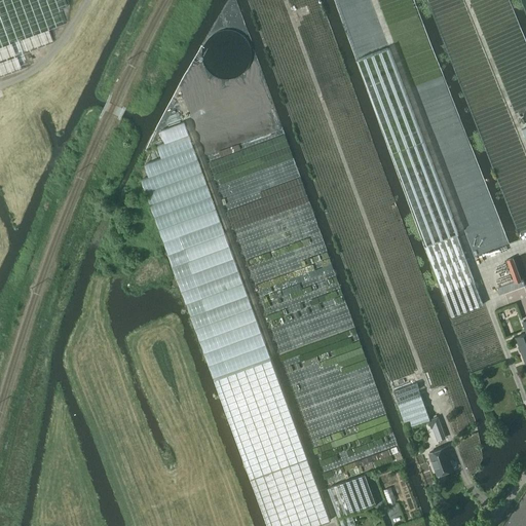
[(456,235),(425,247),(433,266),(445,299),(452,315),(482,304),(465,261),(456,235)]
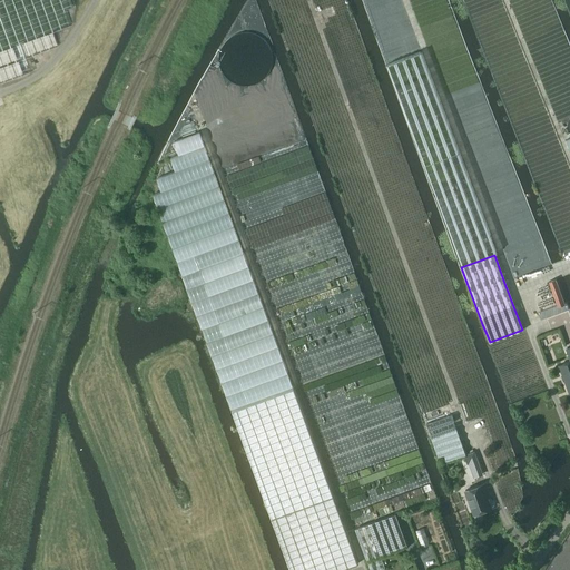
[(556,279),(549,282),(558,306),(564,304),(556,279)]
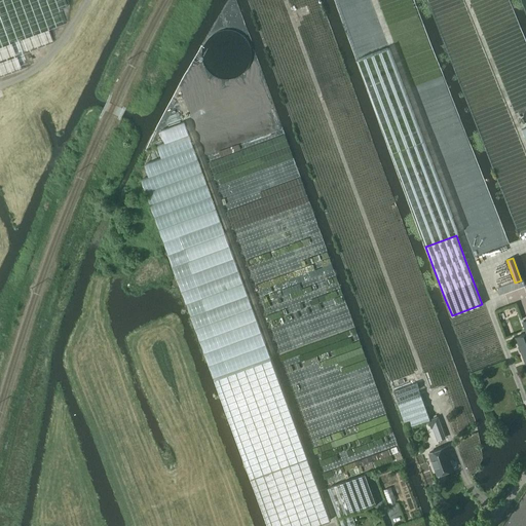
[(525,328),(525,333),(516,337),(525,362),(525,361),(525,318),(523,321),(525,328)]
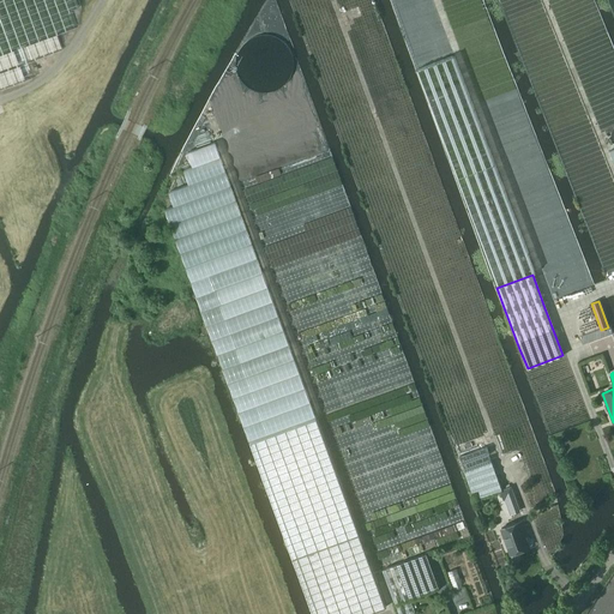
[(366,613),(385,607),(317,419),(251,443),(313,613),(366,613)]
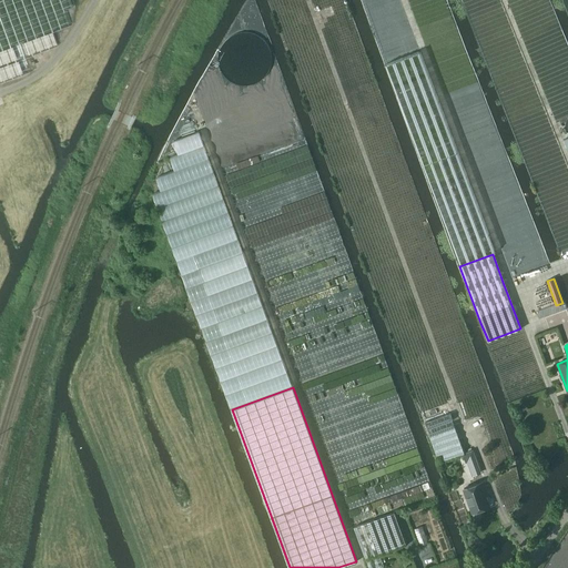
[(463,454),(448,414),(425,422),(439,463),(463,454)]
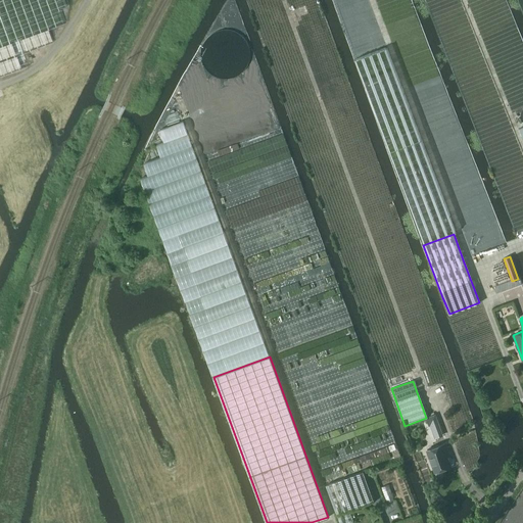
[(447,453),(444,443),(427,449),(435,472),(449,467),(445,454),(447,453)]
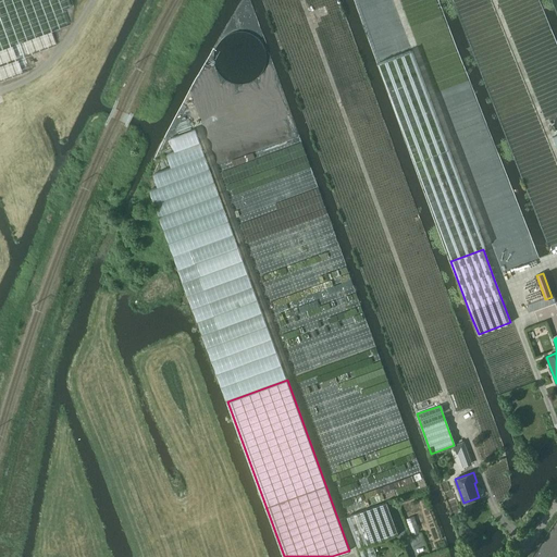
[(386,502),(347,517),(358,547),(397,533),(386,502)]
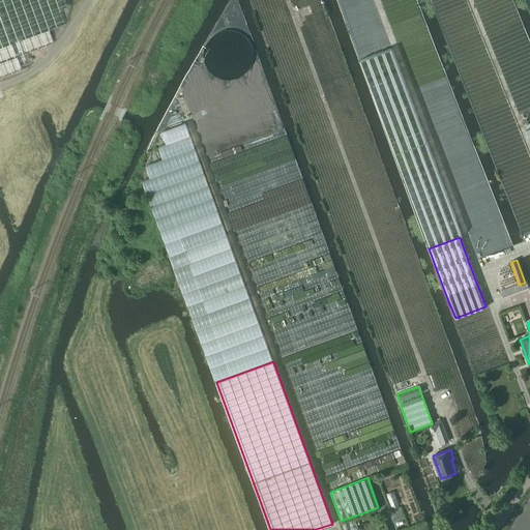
[(400,505),(394,491),(387,493),(392,508),(400,505)]
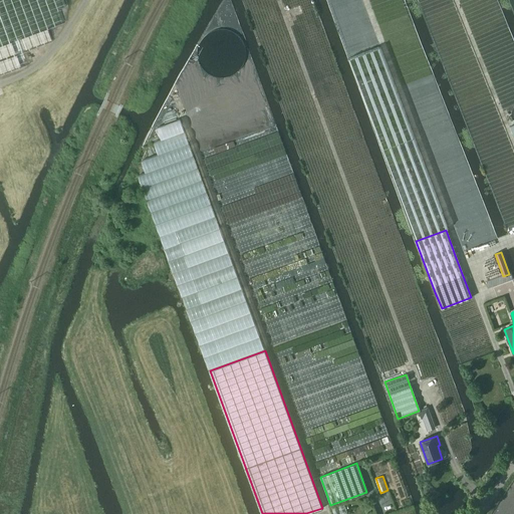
[(342,501),(330,505),(333,513),(334,513),(346,510),(342,501)]
